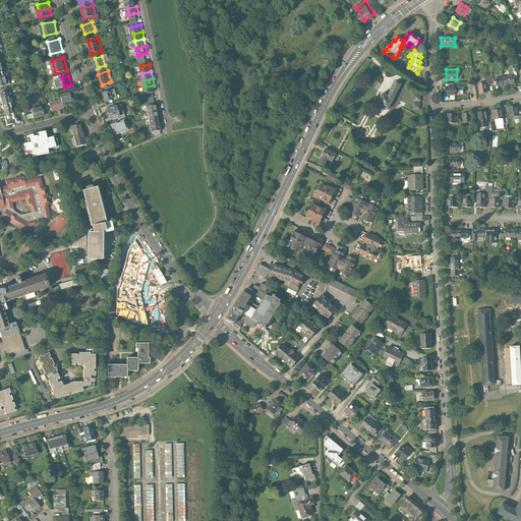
[(402,84),(396,81),(388,96),(384,94),(378,104),(389,110),(402,84)]
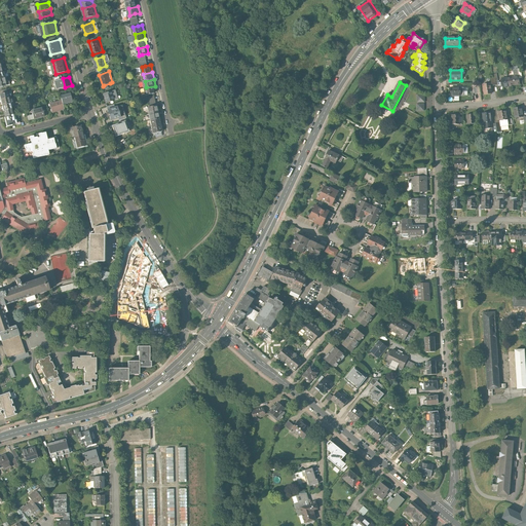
[(490,83),(483,84),(484,95),(492,94),(491,86),(490,83)]
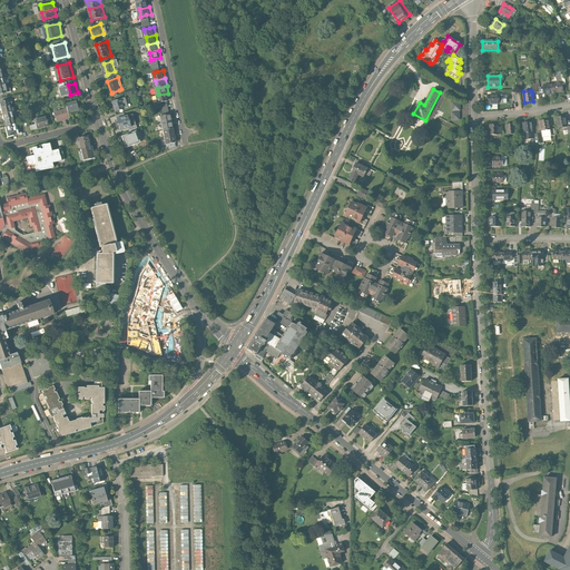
[(170,100),(168,94),(158,95),(160,102),(165,101),(170,100)]
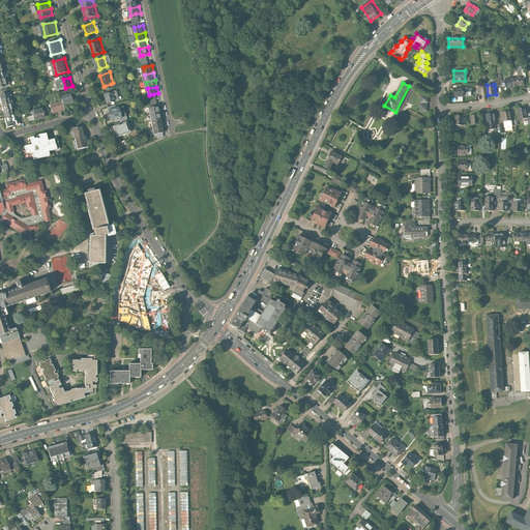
[(118,90),(106,94),(108,104),(121,99),(118,90)]
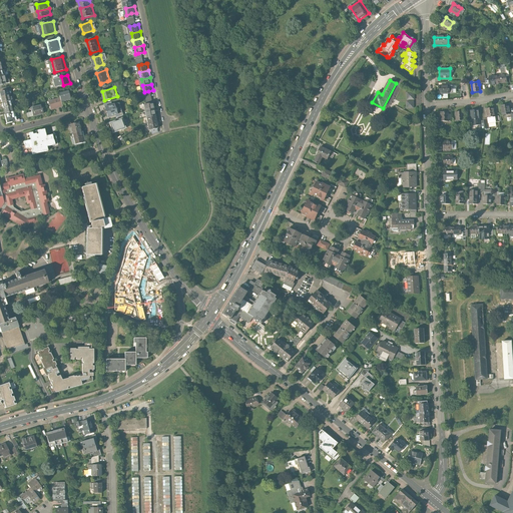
[(63,96),(64,100),(73,98),(71,90),(62,92),(63,96)]
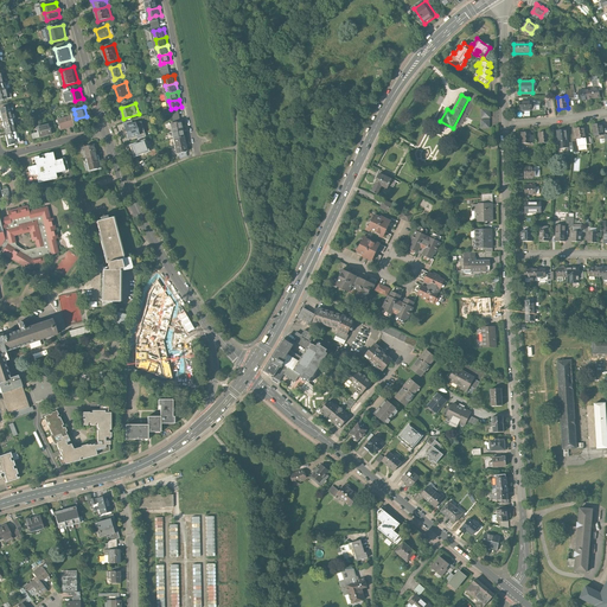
[(62,127),(63,128),(77,126),(76,119),(75,114),(69,115),(69,119),(61,120),(62,127)]
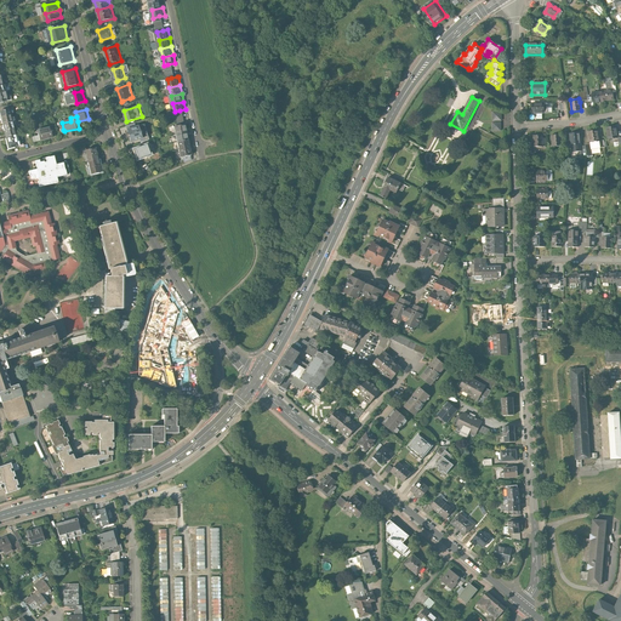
[(182,125),(177,126),(178,134),(191,131),(189,124),(188,124),(182,125)]
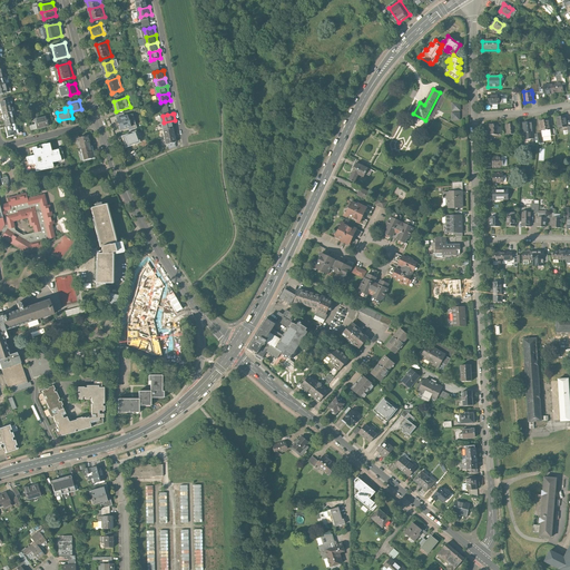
[(128,116),(119,119),(123,128),(131,125),(128,116)]
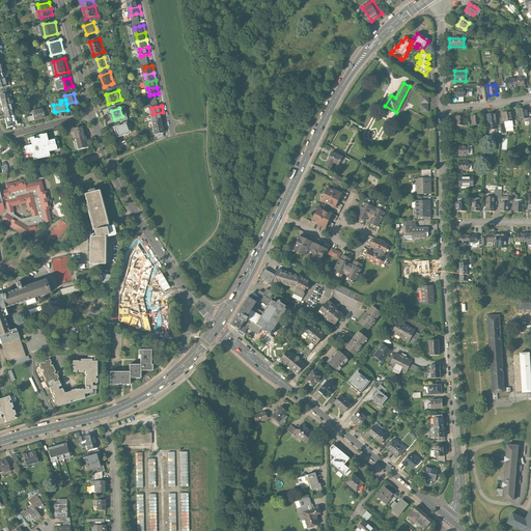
[(526,109),(519,110),(520,119),(528,118),(526,109)]
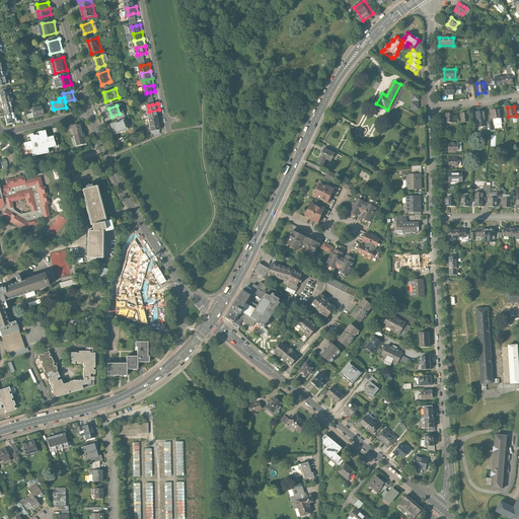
[(40,107),(31,109),(34,119),(42,117),(41,115),(40,107)]
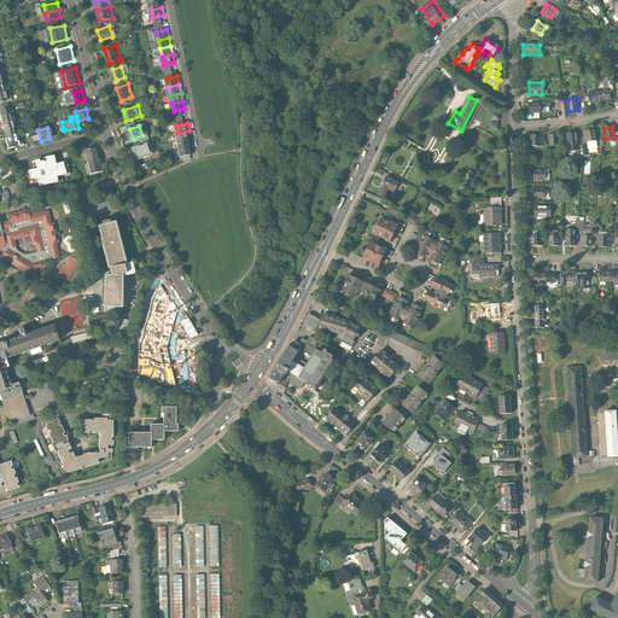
[(190,130),(178,133),(180,141),(191,139),(190,130)]
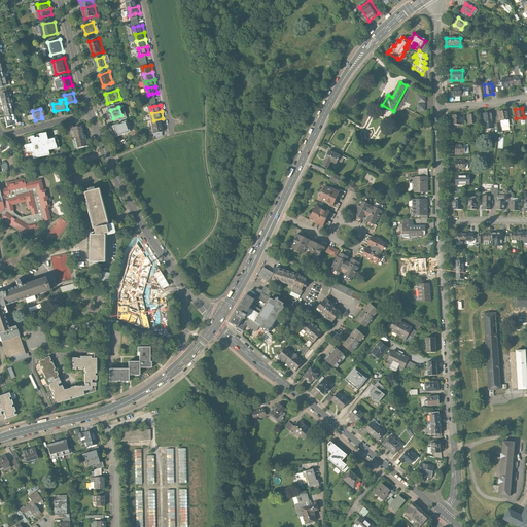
[(507,111),(499,112),(500,121),(508,120),(508,119),(507,111)]
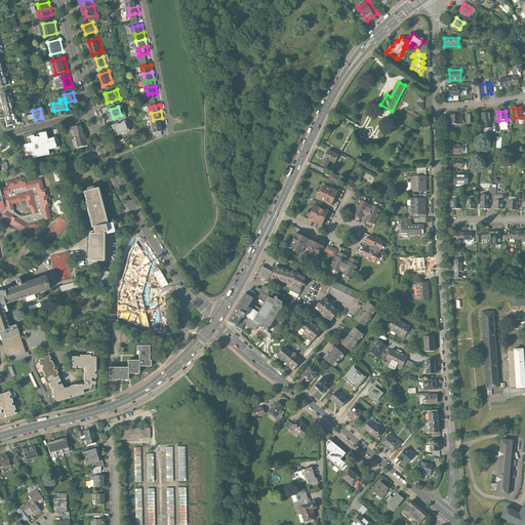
[(489,113),(482,114),(483,122),(483,127),(491,126),(490,123),(489,113)]
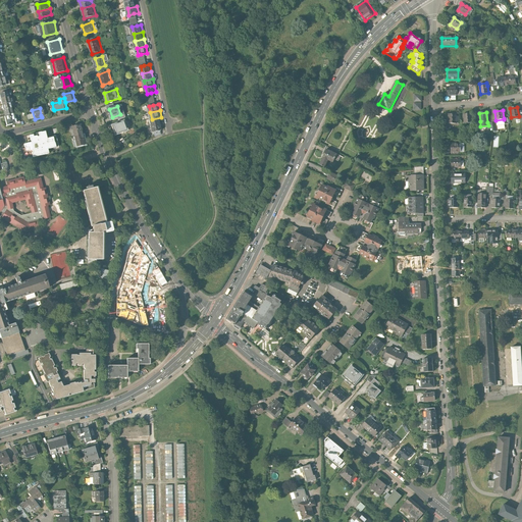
[(13,114),(5,116),(7,125),(15,124),(13,114)]
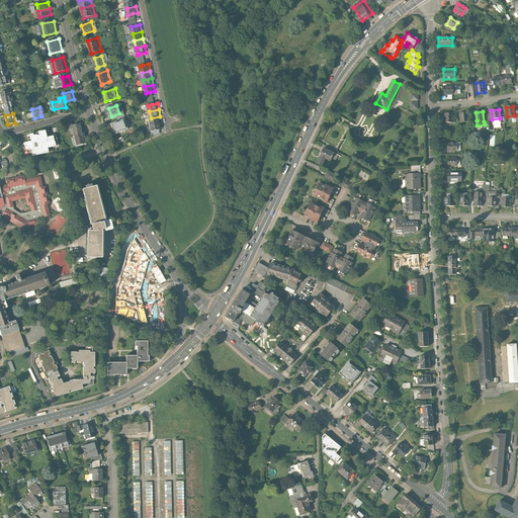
[(453,122),(453,113),(442,113),(442,122),(453,122)]
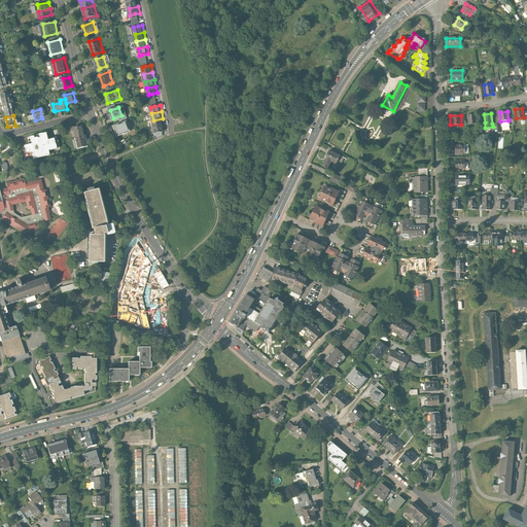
[(163,118),(153,120),(154,127),(165,125),(163,118)]
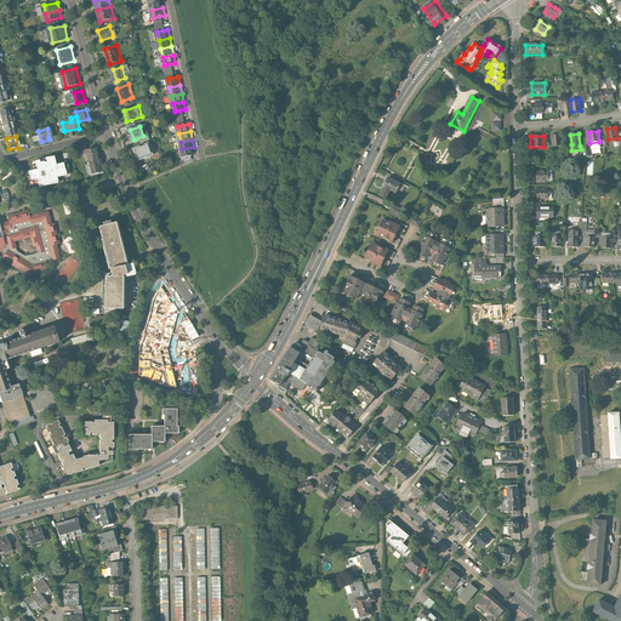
[(194,147),(182,149),(184,158),(195,155),(194,147)]
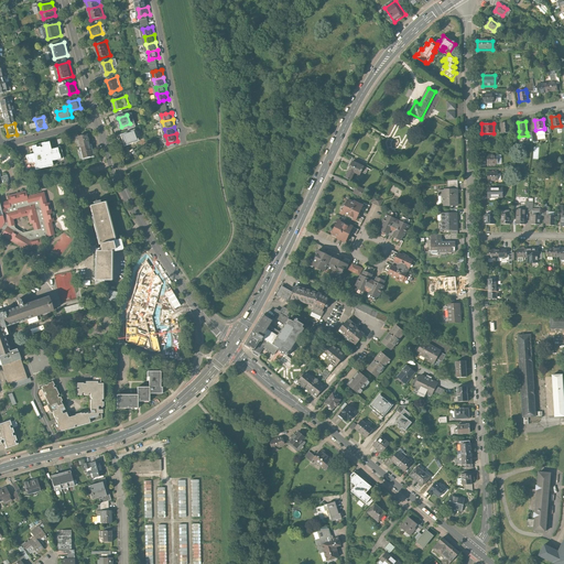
[(78,137),(82,148),(89,145),(86,134),(78,137)]
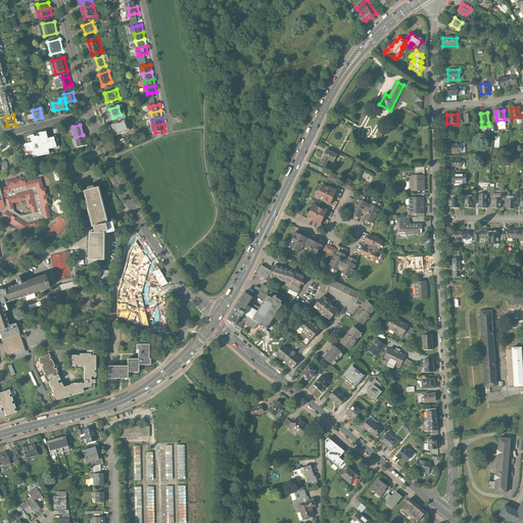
[(128,125),(115,129),(117,135),(130,131),(128,125)]
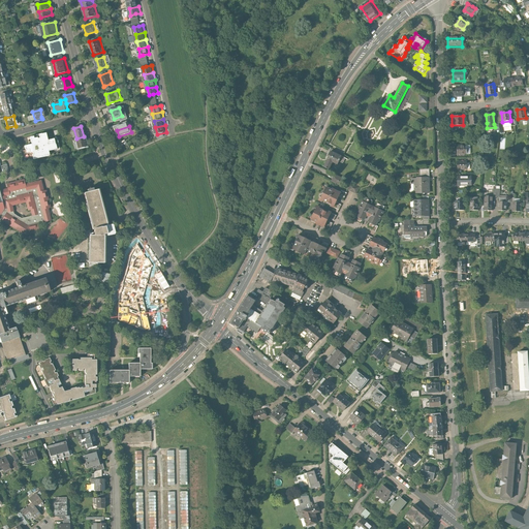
[(32,157),(33,160),(50,156),(49,152),(59,149),(57,138),(51,139),(51,138),(48,139),(45,133),(41,134),(38,134),(39,138),(37,138),(37,137),(34,138),(33,136),(30,137),(31,145),(24,147),(25,150),(26,154),(33,152),(33,155),(32,155),(32,157)]
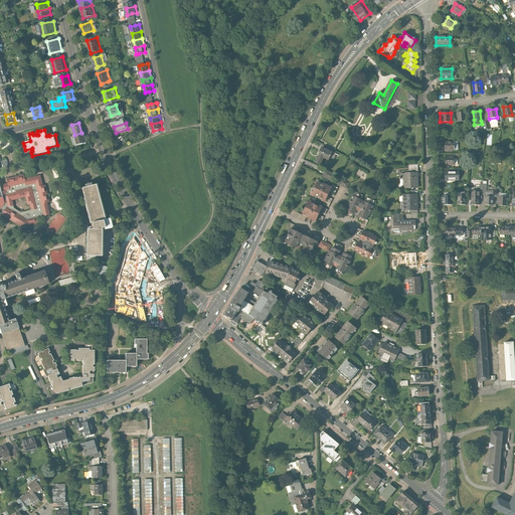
[(81,133),(74,135),(76,145),(83,143),(81,133)]
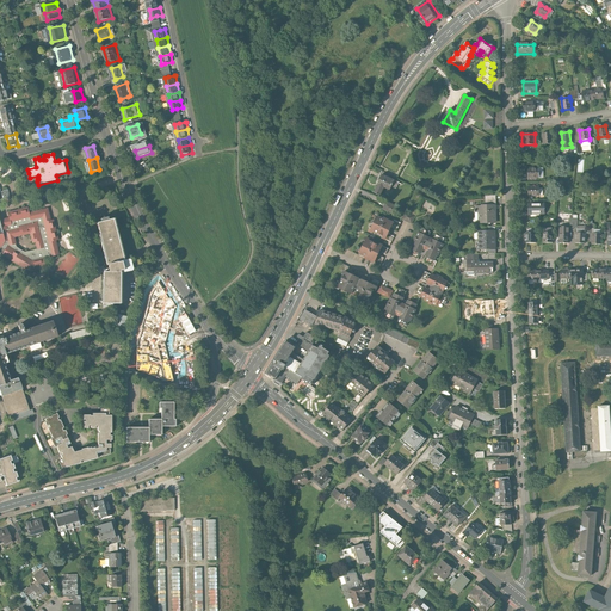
[(538,168),(528,168),(528,179),(538,178),(538,168)]
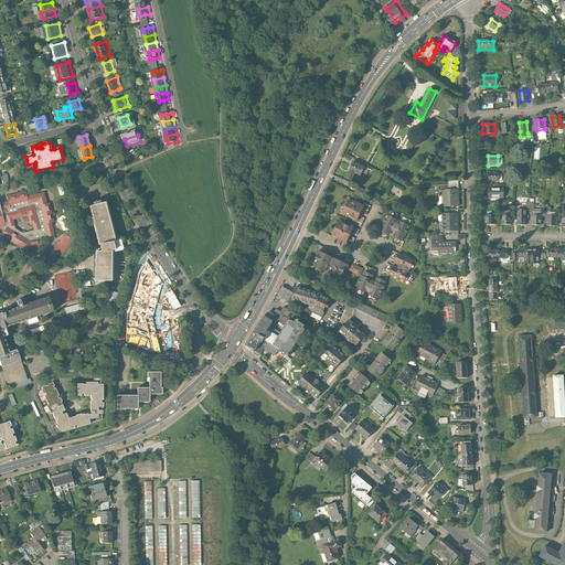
[(34,166),(35,166),(35,162),(28,164),(27,160),(24,161),(27,170),(34,168),(34,166)]
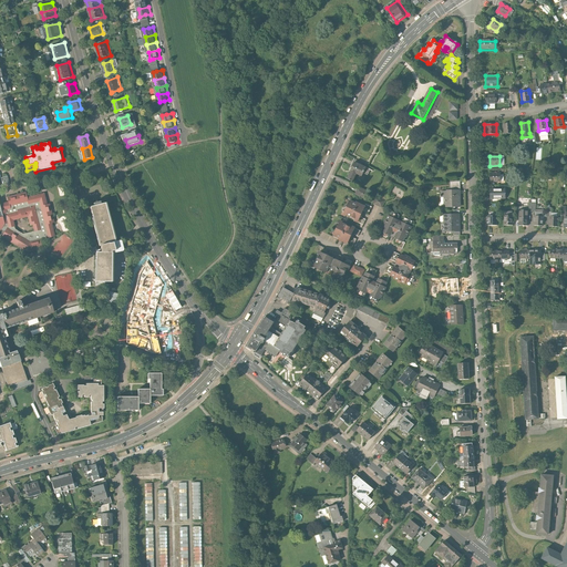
[(354,163),(347,179),(353,182),(357,174),(362,177),(363,174),(364,173),(363,173),(362,173),(364,167),(354,163)]
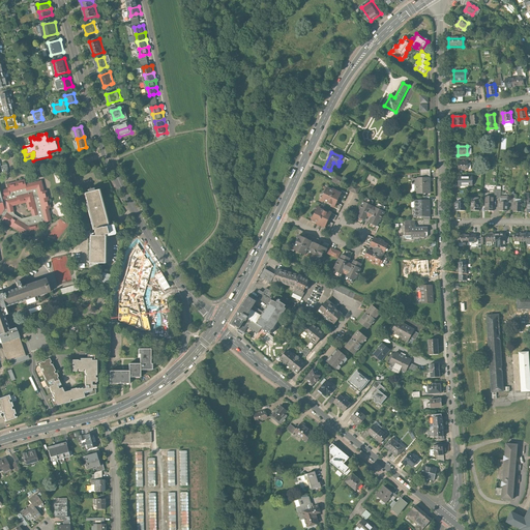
[(467,162),(458,163),(458,171),(468,170),(467,162)]
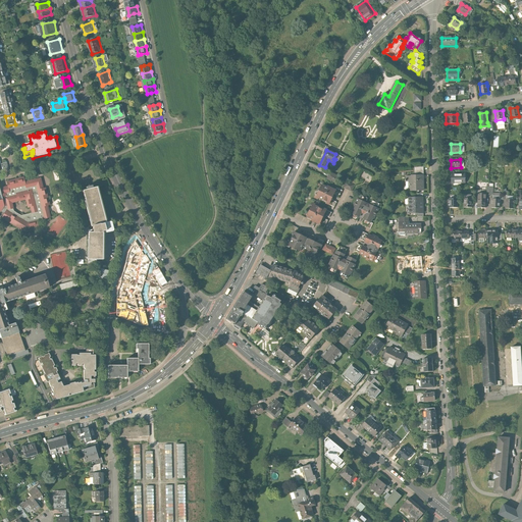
[(415,167),(414,175),(423,175),(423,167),(415,167)]
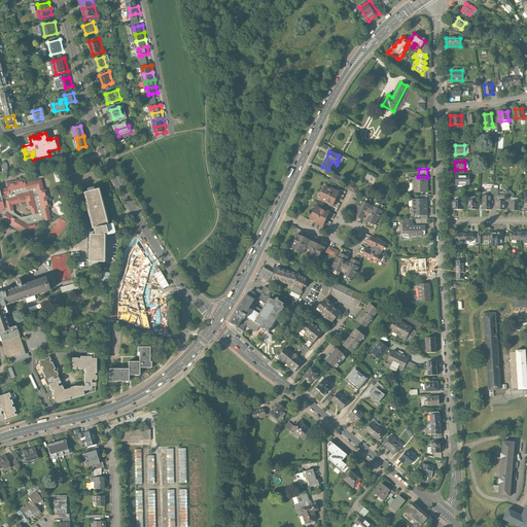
[(334,174),(330,180),(340,184),(343,178),(334,174)]
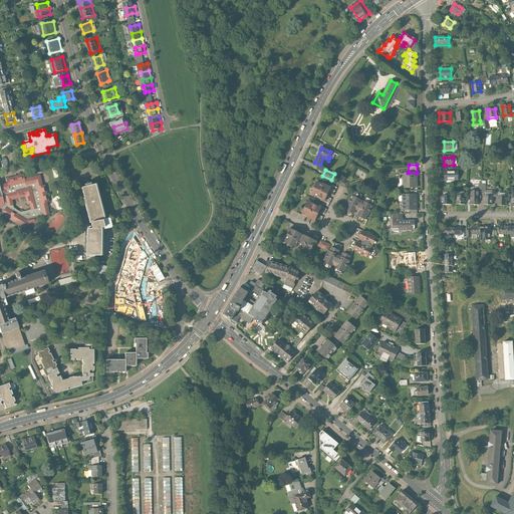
[(408,173),(400,173),(400,179),(403,179),(403,187),(401,187),(401,188),(418,188),(417,173),(408,173)]
